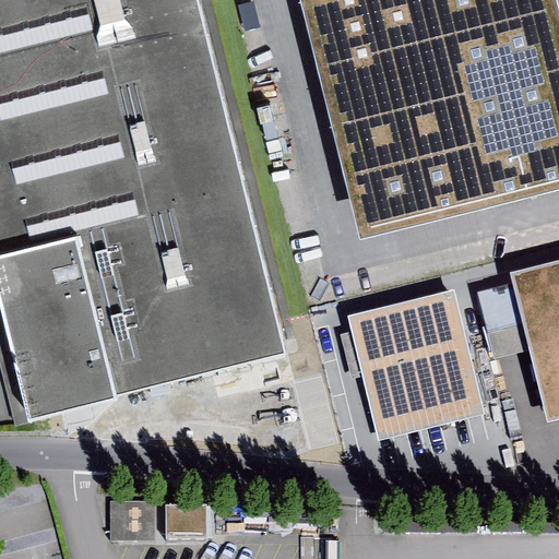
[(0,0),(0,314),(25,426),(287,360),(197,0),(0,0)]
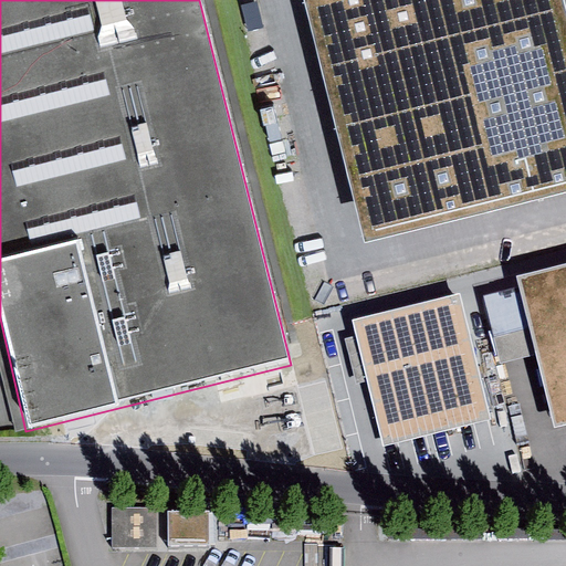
[(565,8),(564,0),(305,0),(368,248),(565,198),(565,8)]
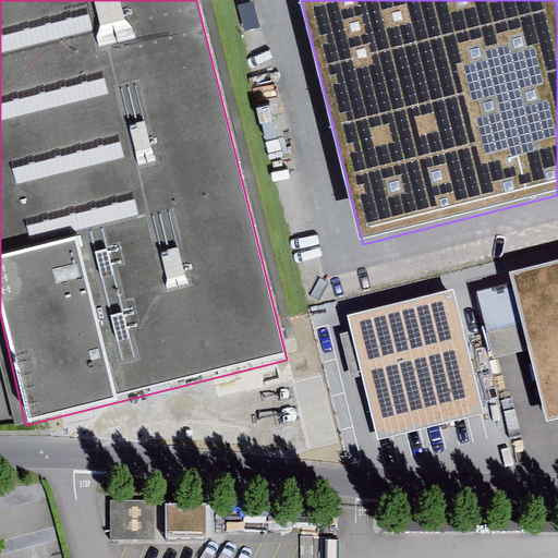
[(557,259),(510,273),(513,282),(530,350),(547,419),(557,415),(557,259)]
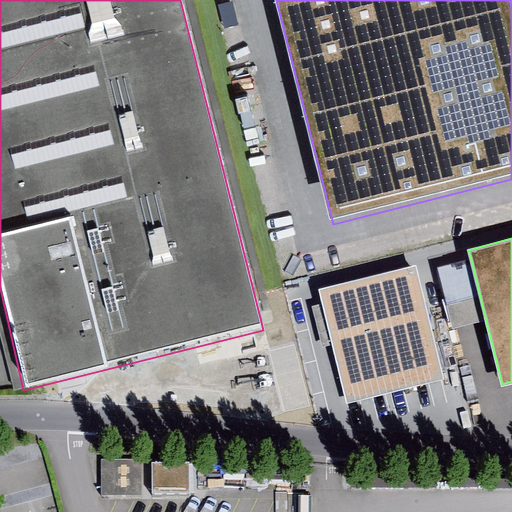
[(486,321),(471,259),(438,266),(452,328),(486,321)]
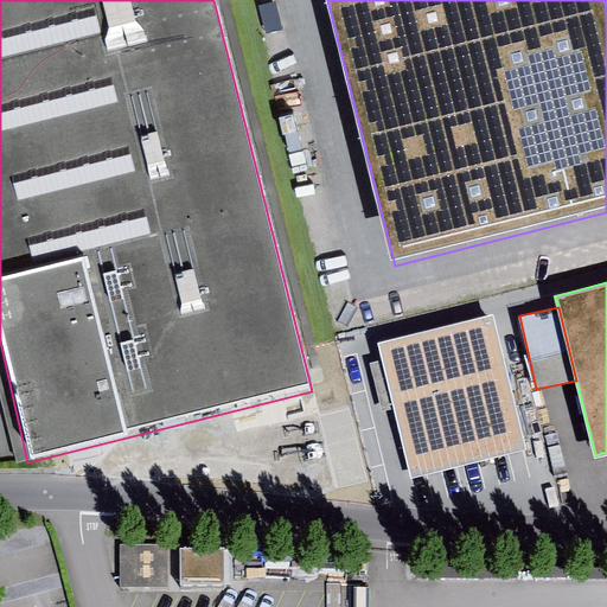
[(492,315),(378,344),(413,478),(526,449),(492,315)]
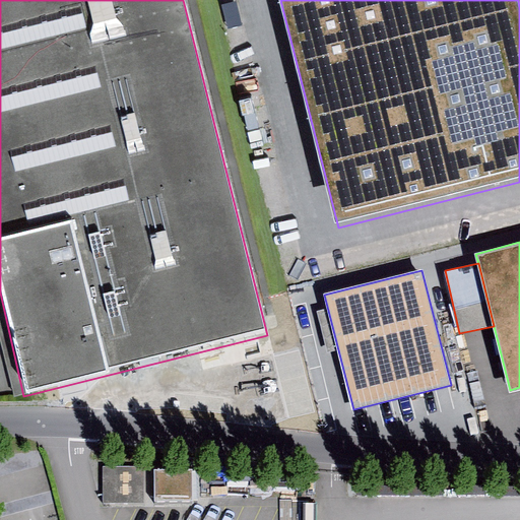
[(143,466),(105,466),(105,501),(143,501),(143,466)]
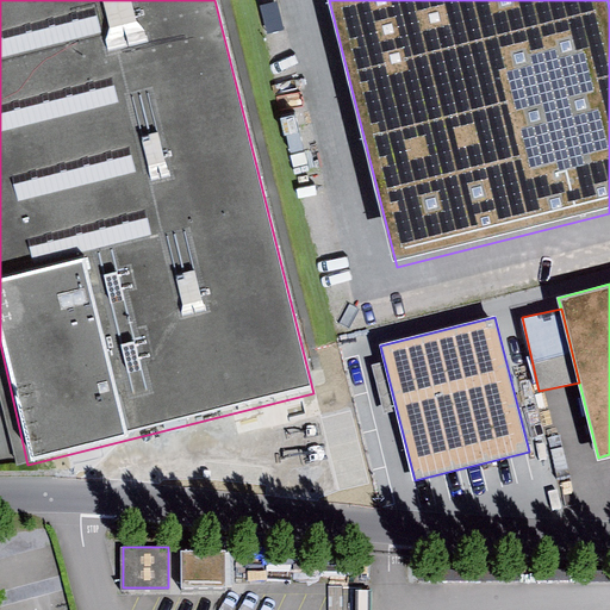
[(225,552),(181,552),(182,586),(225,585),(225,552)]
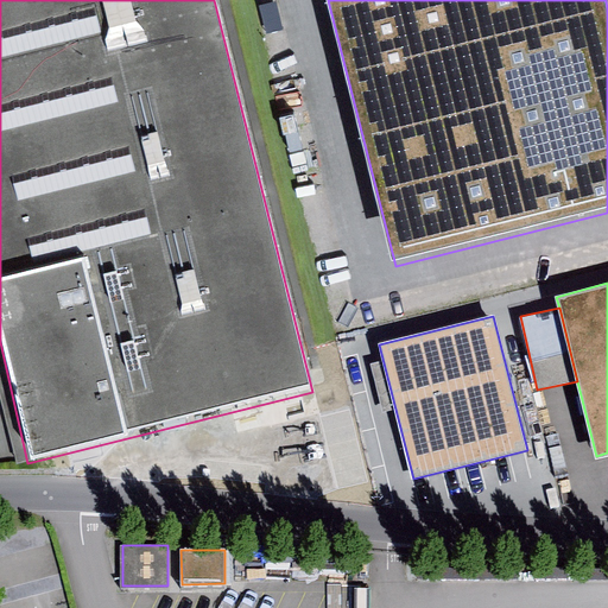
[(607,577),(607,567),(586,567),(586,578),(607,577)]
